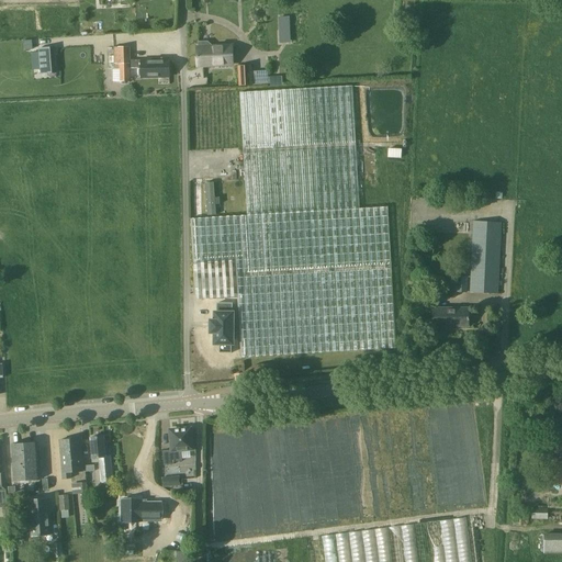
[(292,44),(291,15),(279,15),(280,44),(292,44)]
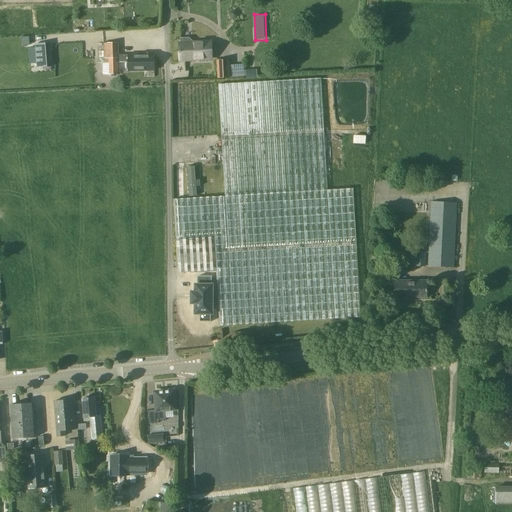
[(21,45),(22,45),(29,44),(29,36),(21,37),(21,45)]
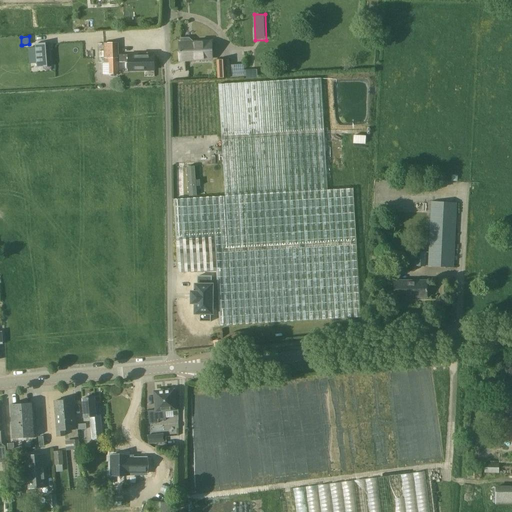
[(51,66),(49,42),(35,43),(37,67),(51,66)]
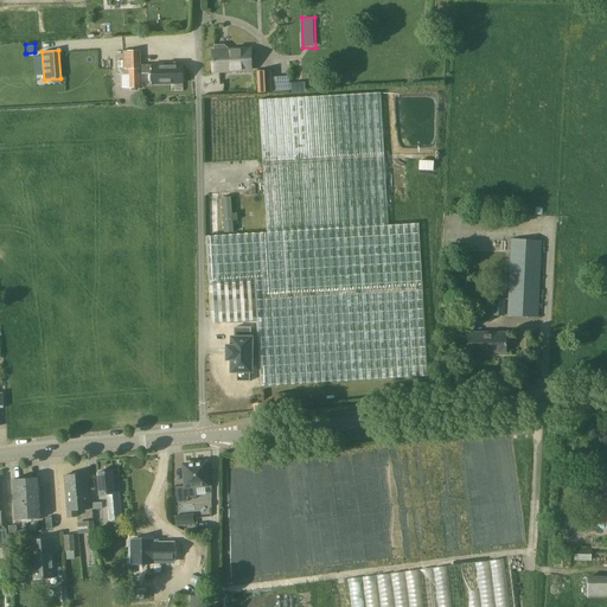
[(213,71),(251,70),(251,50),(212,51),(213,71)]
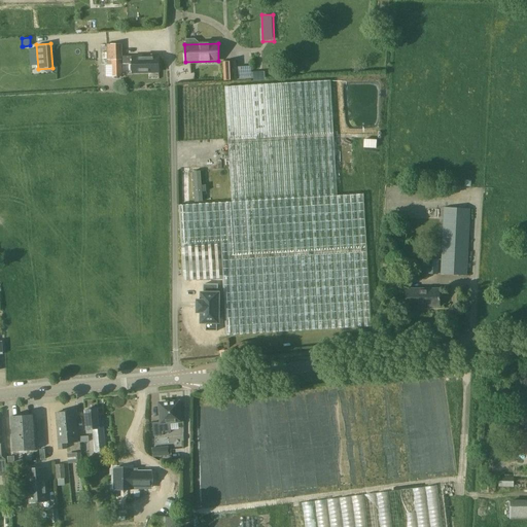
[(160,72),(159,56),(121,57),(121,44),(108,44),(108,77),(123,76),(121,64),(132,64),(132,73),(160,72)]
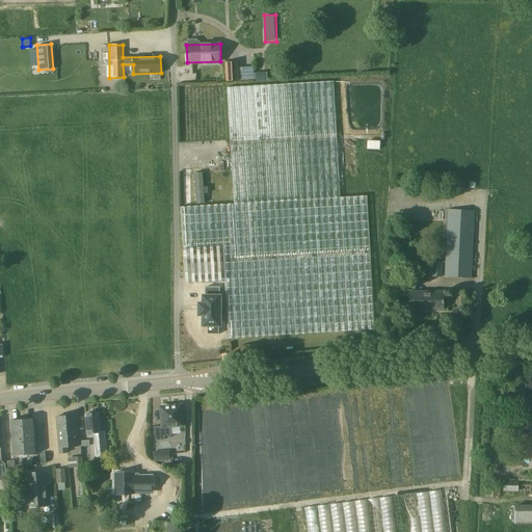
[(225,62),(227,81),(239,81),(238,62),(225,62)]
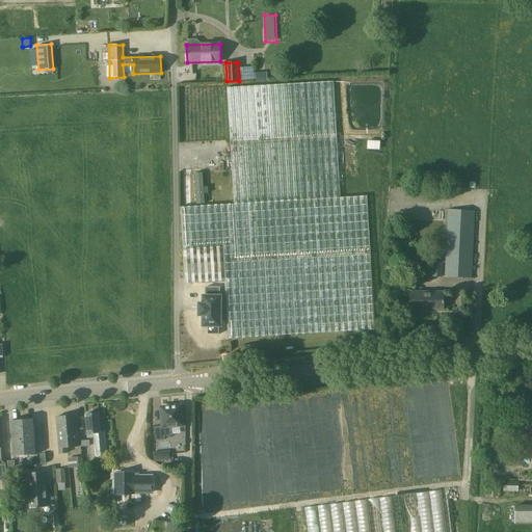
[(185,284),(225,282),(229,339),(375,329),(367,195),(341,197),(338,149),(334,81),(227,87),(230,140),(234,204),(181,207),(185,284)]
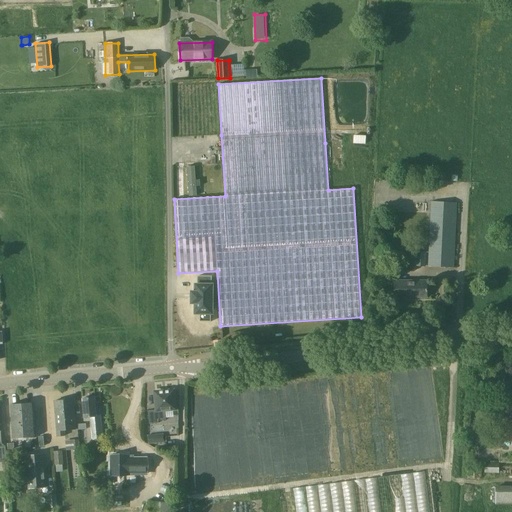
[(353,143),(366,143),(366,135),(354,135),(353,143)]
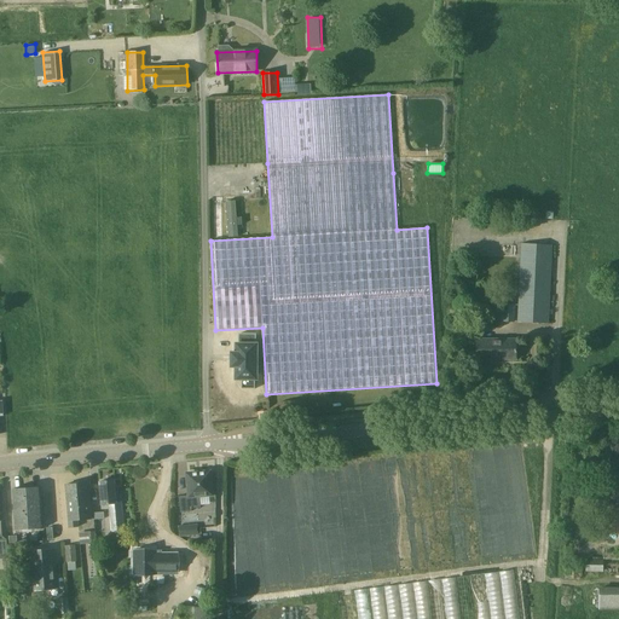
[(237,202),(227,202),(230,238),(239,237),(239,226),(246,226),(244,218),(238,218),(237,202)]
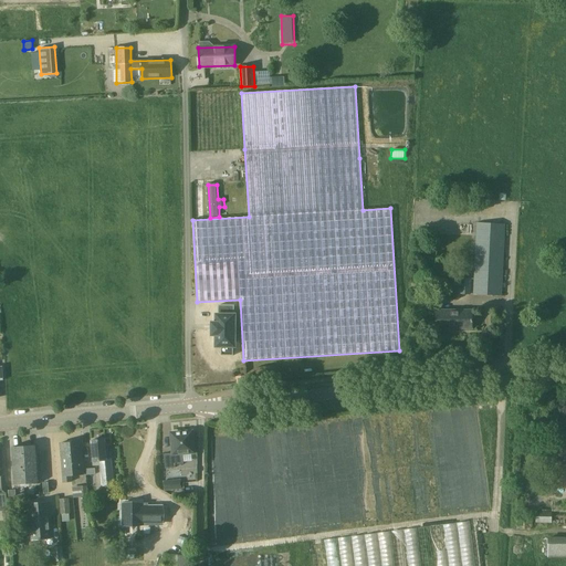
[(196,188),(196,218),(205,218),(205,187),(196,188)]
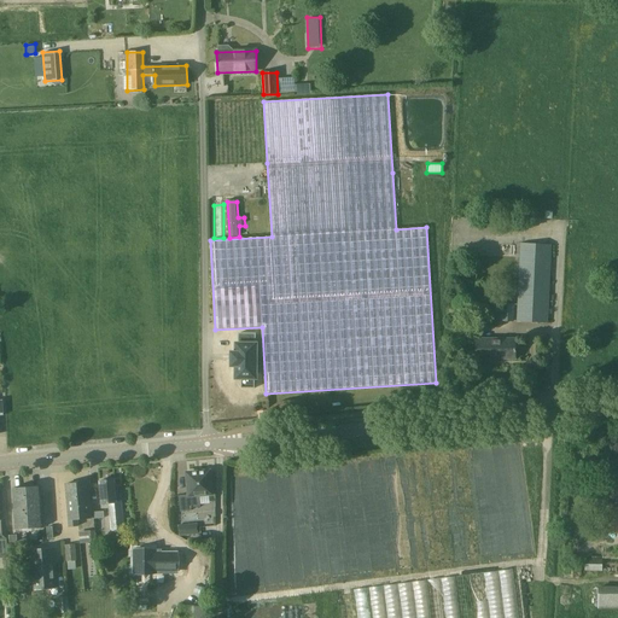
[(518,321),(548,324),(552,245),(522,244),(518,321)]
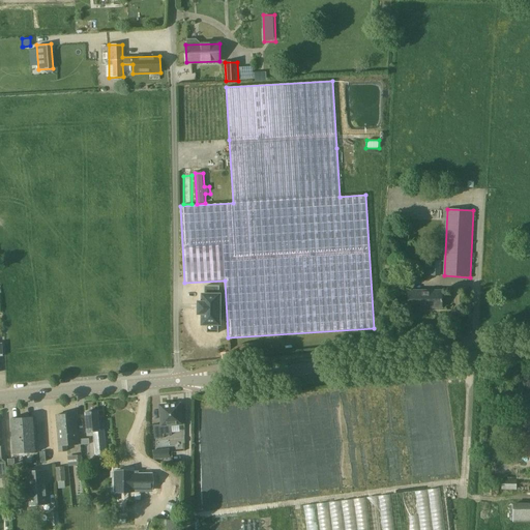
[(432,275),(440,276),(441,261),(433,260),(432,275)]
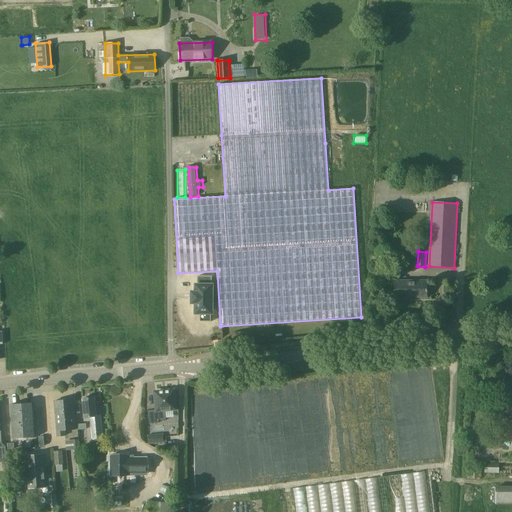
[(184,294),(184,304),(183,304),(183,305),(186,305),(186,315),(191,315),(191,323),(202,323),(202,315),(203,315),(203,286),(202,286),(202,278),(189,278),(189,286),(186,286),(186,293),(183,293),(183,294),(184,294)]
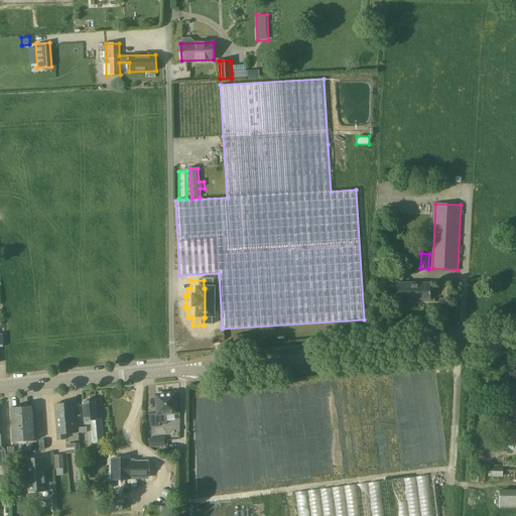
[(417,300),(430,300),(430,283),(398,282),(397,301),(417,301),(417,300)]
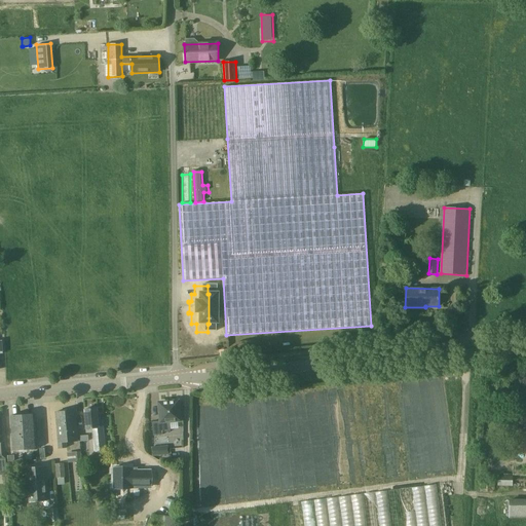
[(180,420),(178,402),(159,403),(161,421),(152,422),(153,436),(163,435),(162,433),(171,431),(170,421),(180,420)]
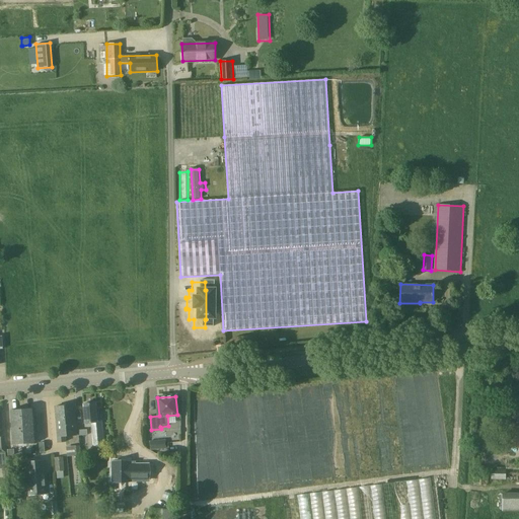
[(85,423),(91,423),(93,447),(104,446),(101,414),(97,414),(96,402),(83,404),(85,423)]
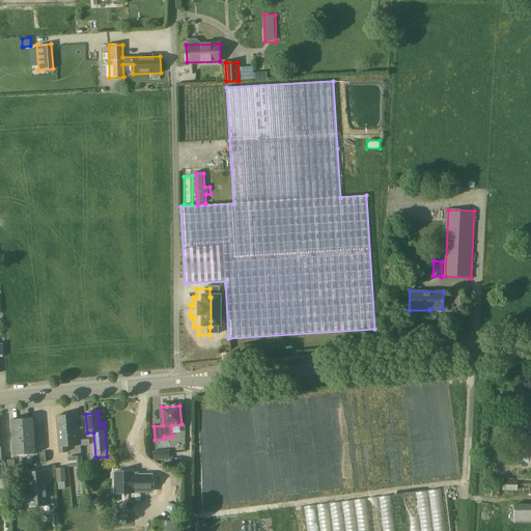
[(56,416),(58,438),(78,436),(76,415),(56,416)]
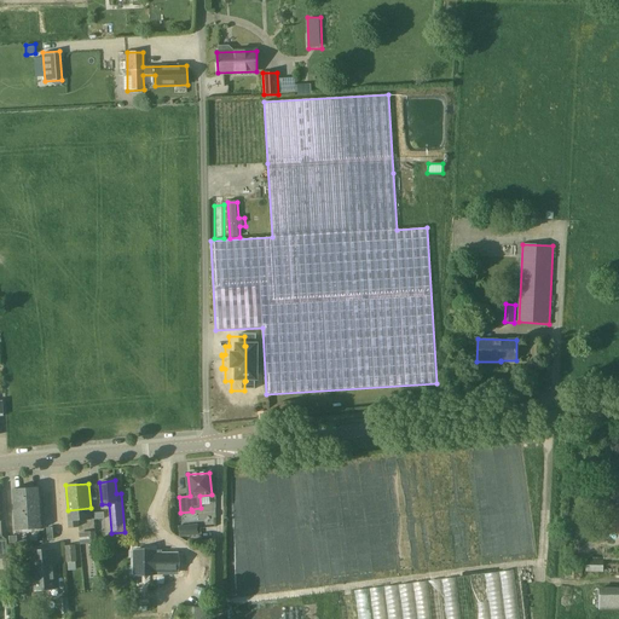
[(44,528),(40,487),(13,490),(16,531),(44,528)]
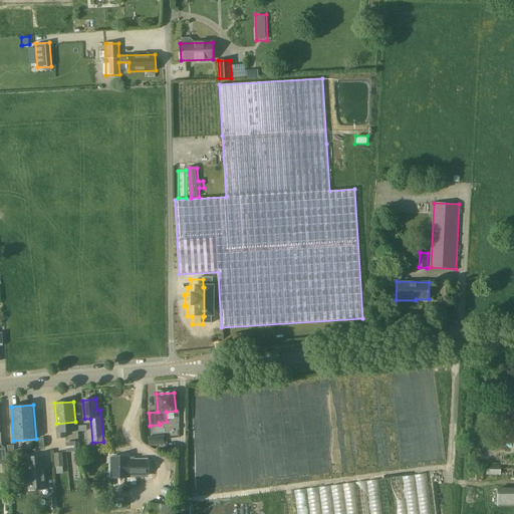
[(75,422),(56,424),(57,438),(65,437),(65,433),(76,432),(75,422)]
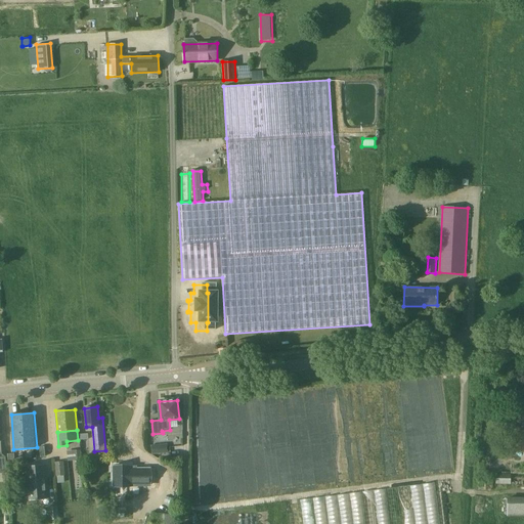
[(514,450),(523,451),(523,430),(515,430),(514,450)]
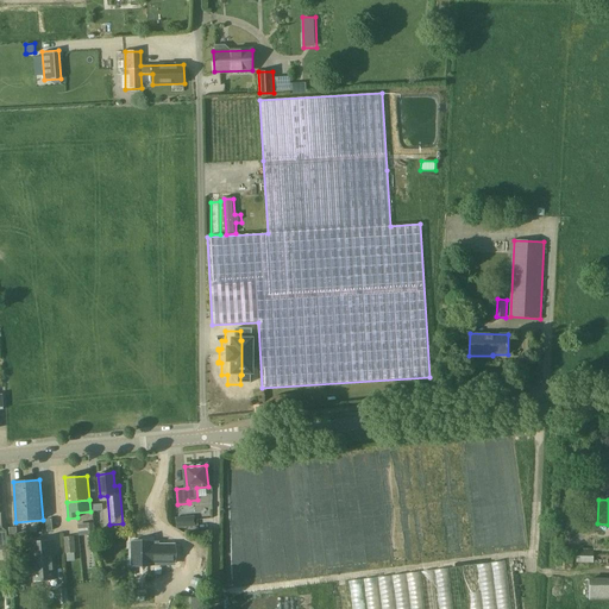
[(196,527),(195,516),(176,518),(177,528),(196,527)]
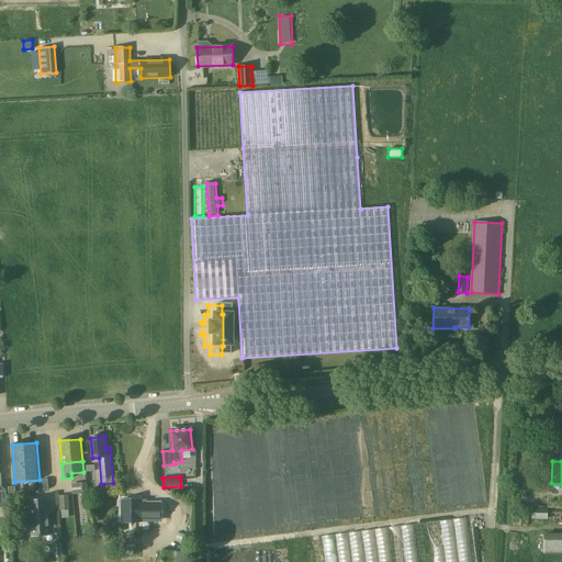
[(87,483),(72,484),(72,495),(88,494),(87,483)]
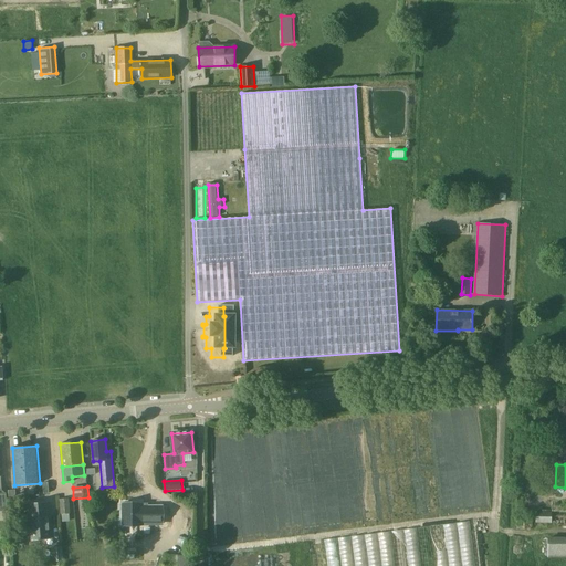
[(51,538),(48,503),(29,504),(32,541),(51,538)]
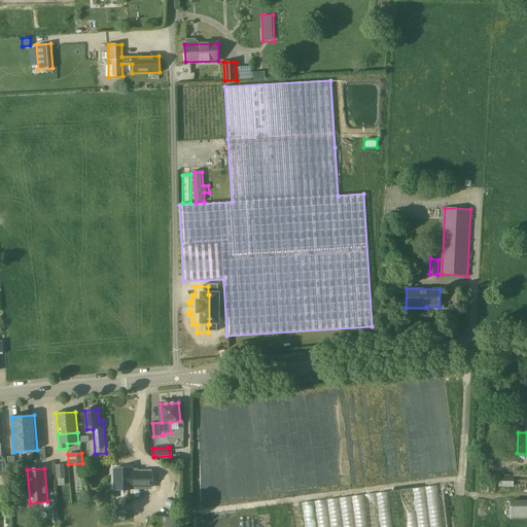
[(151,487),(151,471),(134,471),(134,469),(115,469),(115,478),(114,478),(114,489),(134,489),(134,487),(151,487)]
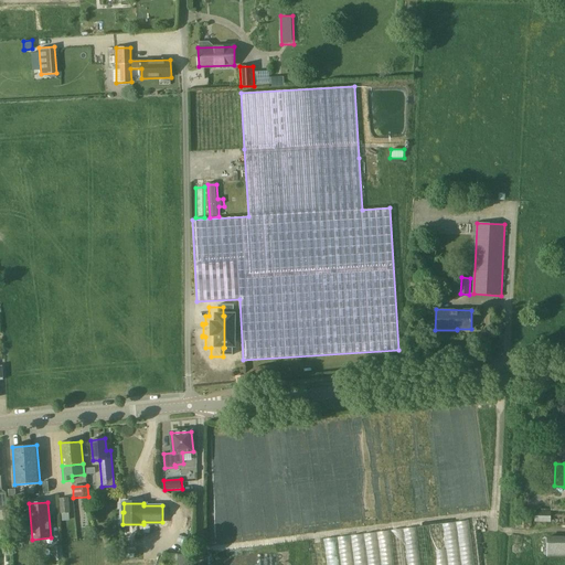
[(551,522),(551,512),(551,511),(535,510),(534,522),(551,522)]
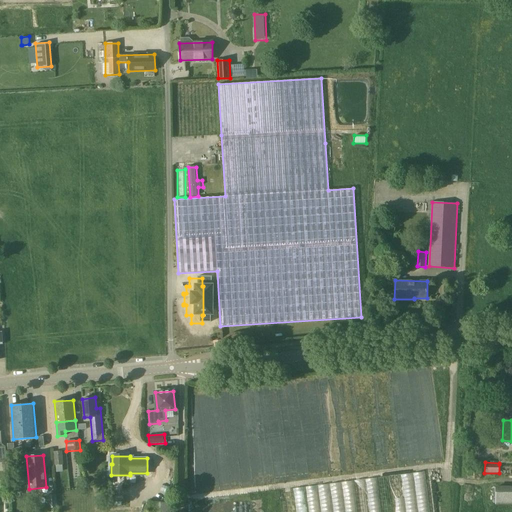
[(481,479),(481,467),(467,468),(468,479),(481,479)]
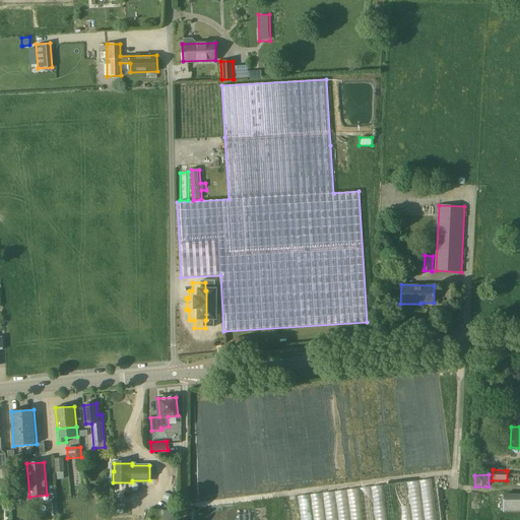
[(416,481),(299,495),(301,519),(437,519),(432,478),(418,497),(416,481)]
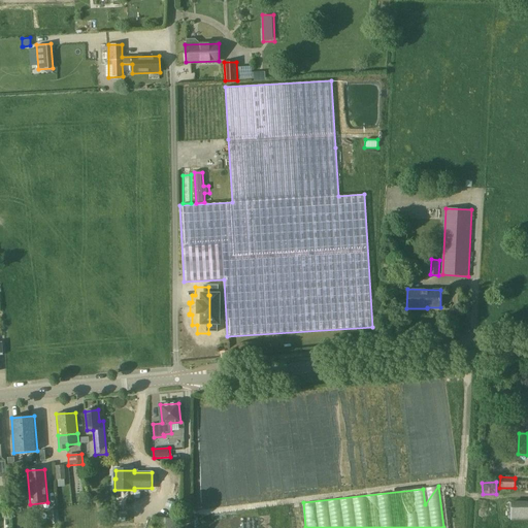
[(512,520),(527,520),(527,501),(512,501),(512,520)]
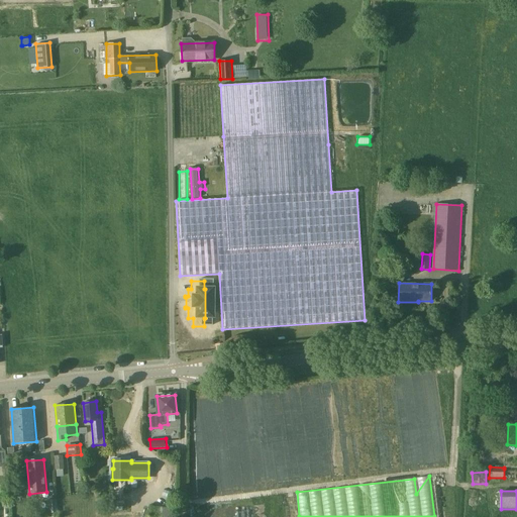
[(58,512),(57,499),(48,500),(49,512),(58,512)]
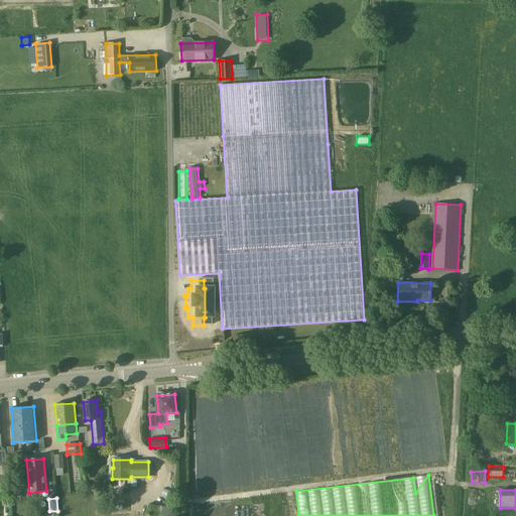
[(151,515),(172,515),(173,506),(152,506),(151,515)]
